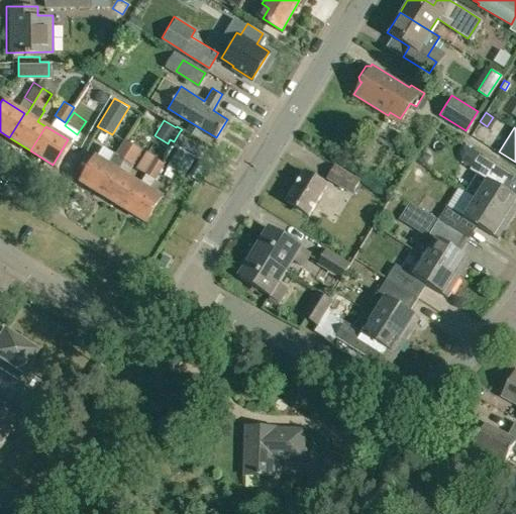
[(189,174),(198,179),(206,163),(207,164),(215,149),(206,143),(205,145),(180,131),(174,141),(173,144),(176,146),(164,167),(180,175),(185,166),(186,167),(193,156),(197,159),(189,174)]
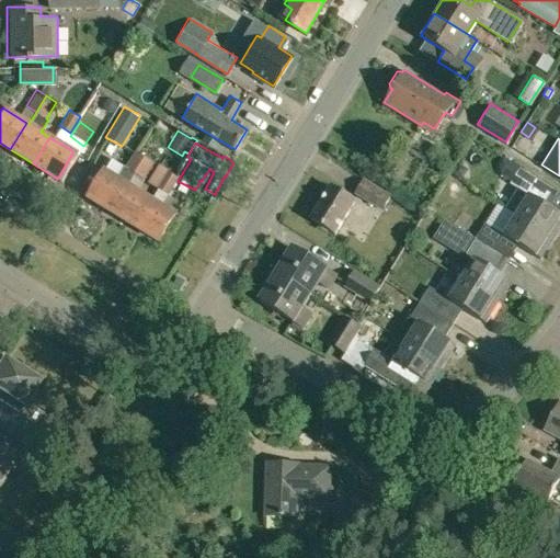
[(87,195),(111,211),(127,183),(134,173),(144,157),(134,150),(125,166),(124,164),(117,177),(103,168),(87,195)]
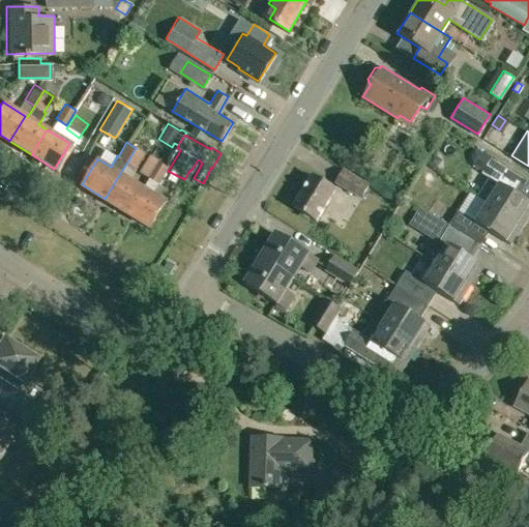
[(135,168),(143,153),(136,148),(126,164),(135,168)]
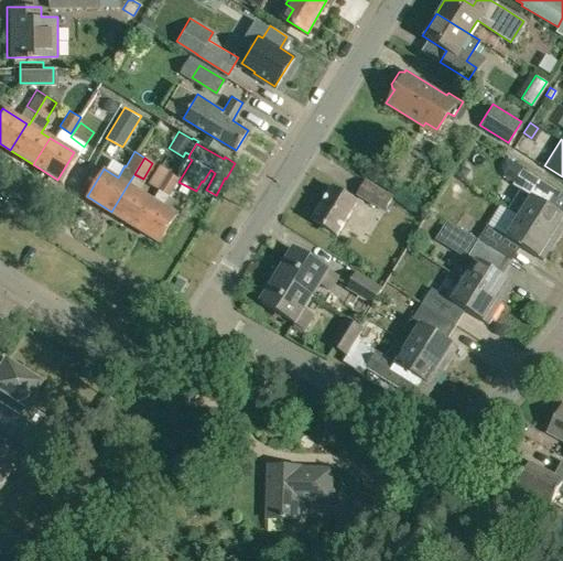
[(517,216),(554,239),(562,225),(562,214),(545,203),(555,189),(521,168),(512,182),(531,194),(517,216)]
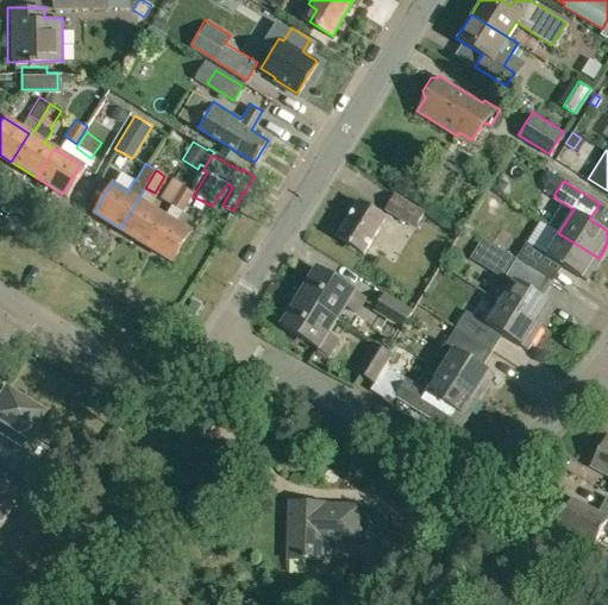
[(170,202),(180,208),(190,191),(181,186),(170,202)]
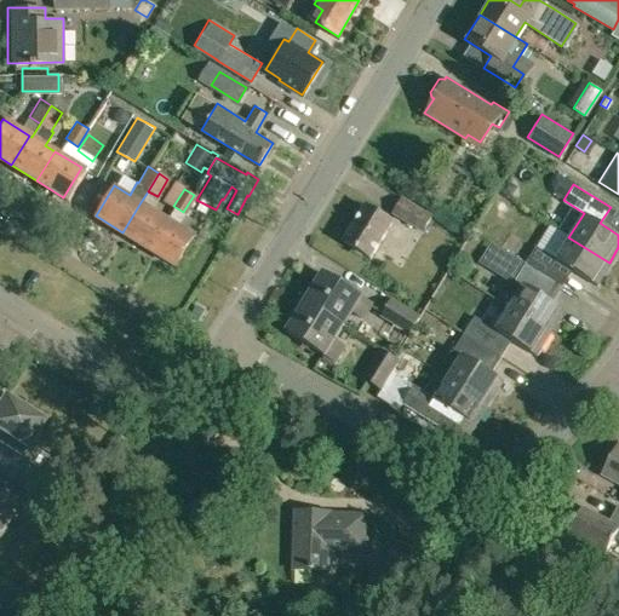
[(390,211),(422,229),(431,213),(401,194),(390,211)]
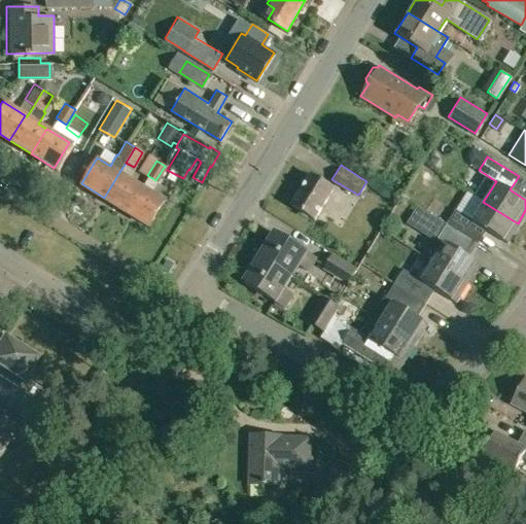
[(104,198),(126,211),(141,185),(128,177),(119,172),(104,198)]
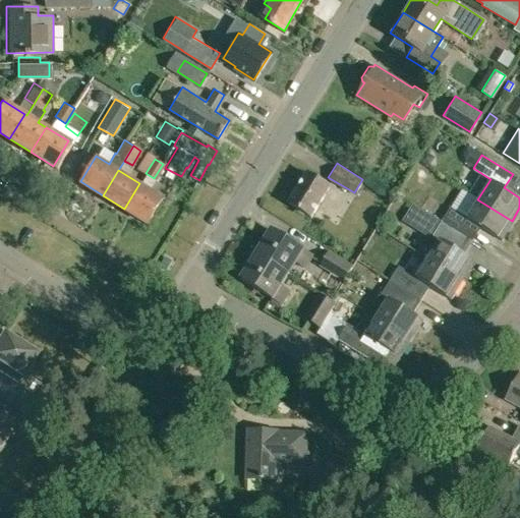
[(287,200),(311,216),(330,185),(305,170),(287,200)]
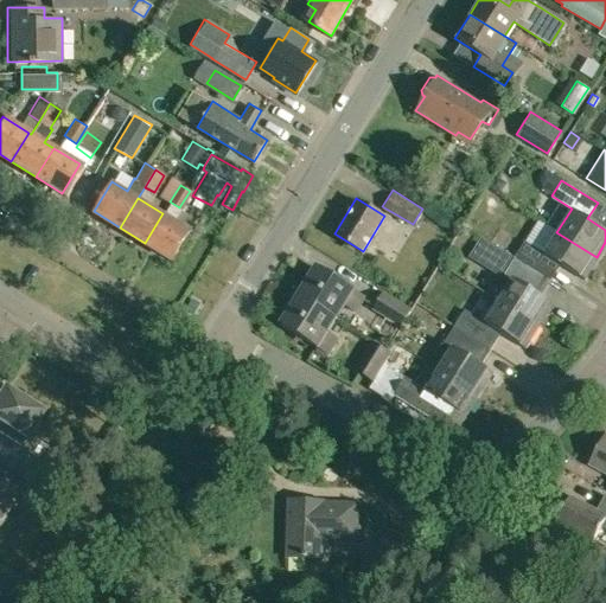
[(145,243),(172,258),(189,229),(173,219),(163,213),(145,243)]
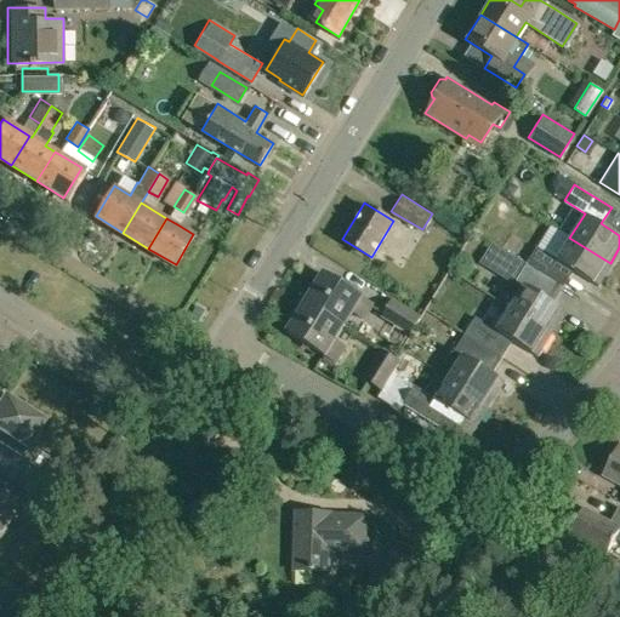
[(524,263),(561,286),(572,269),(597,285),(610,263),(569,238),(556,258),(535,246),(524,263)]
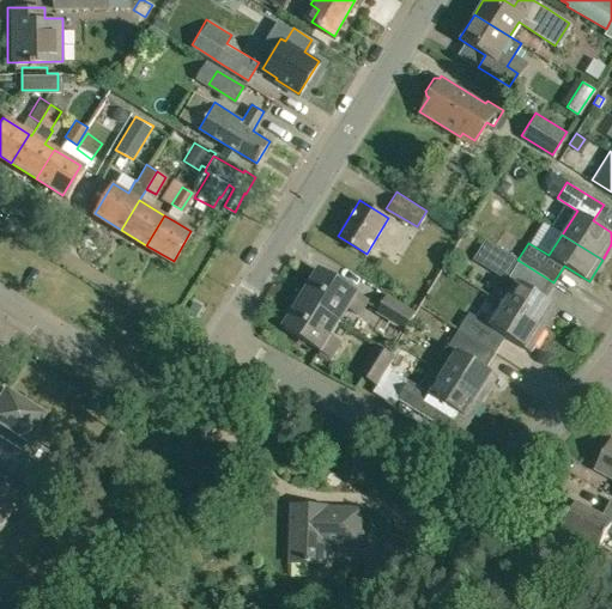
[(477,251),(509,272),(516,259),(485,239),(477,251)]
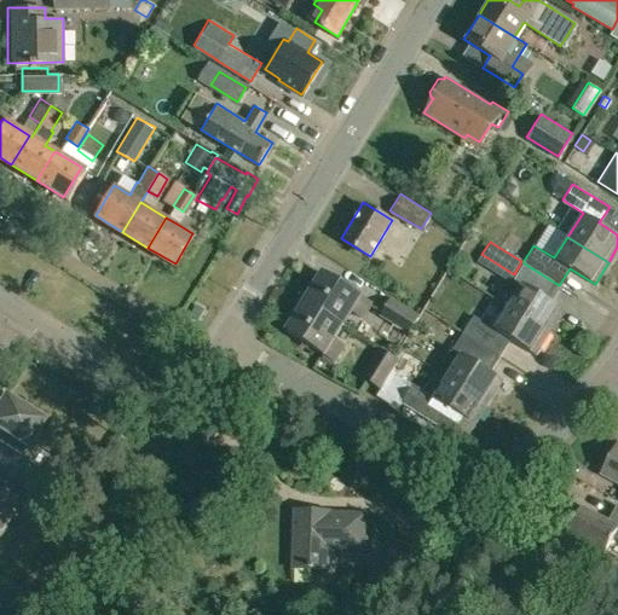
[(507,307),(548,331),(562,309),(549,301),(559,285),(523,262),(513,278),(521,283),(507,307)]
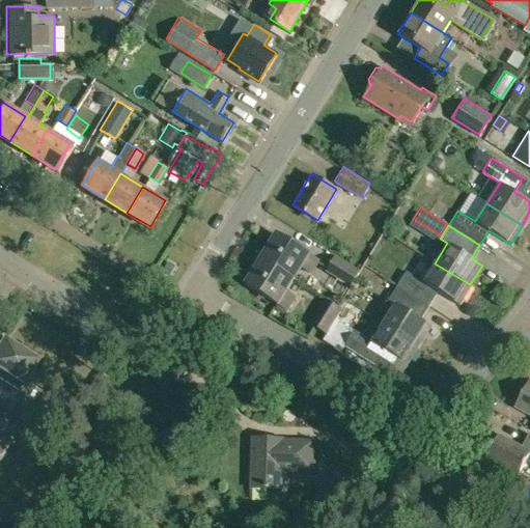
[(275,231),(259,257),(291,276),(299,265),(308,270),(315,256),(275,231)]
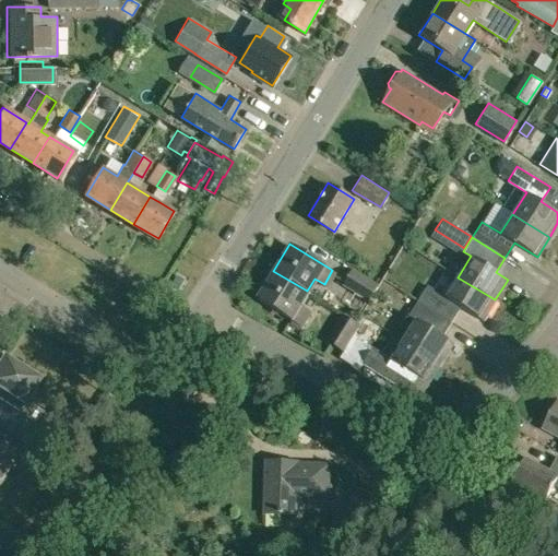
[(341,283),(368,299),(378,283),(352,267),(341,283)]
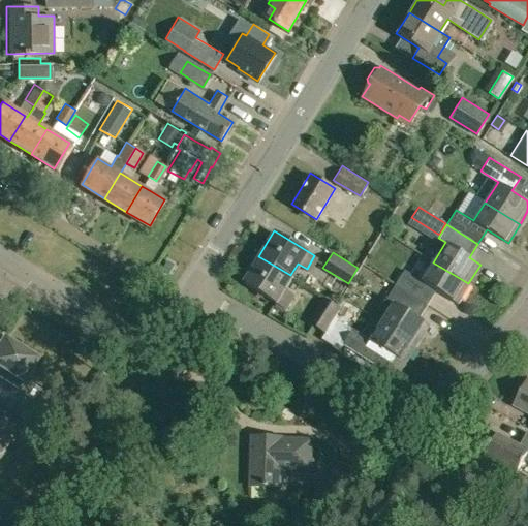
[(243,281),(283,306),(291,292),(283,287),(290,275),(258,256),(243,281)]
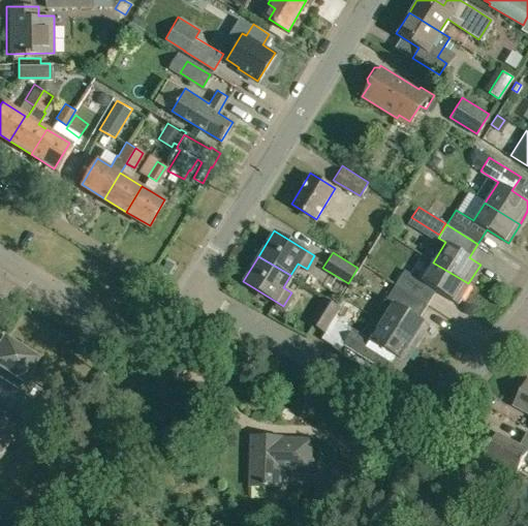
[(395,283),(426,303),(435,288),(457,302),(468,283),(433,263),(422,280),(404,269),(395,283)]
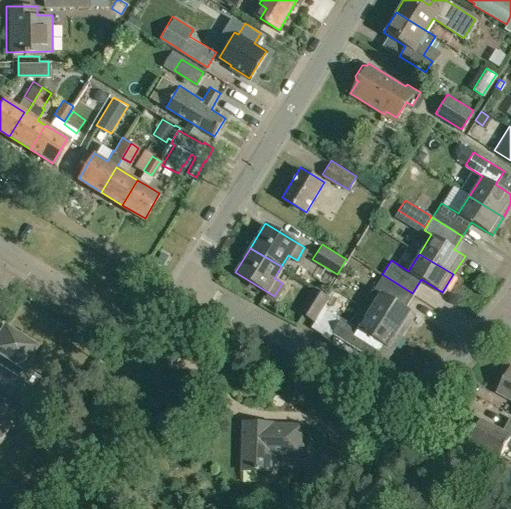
[(369,312),(402,332),(414,313),(404,307),(412,293),(382,274),(374,288),(381,292),(369,312)]
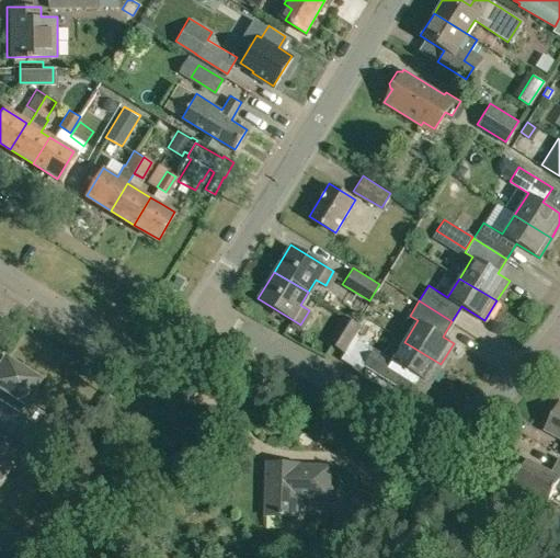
[(326,340),(344,351),(361,325),(342,312),(326,340)]
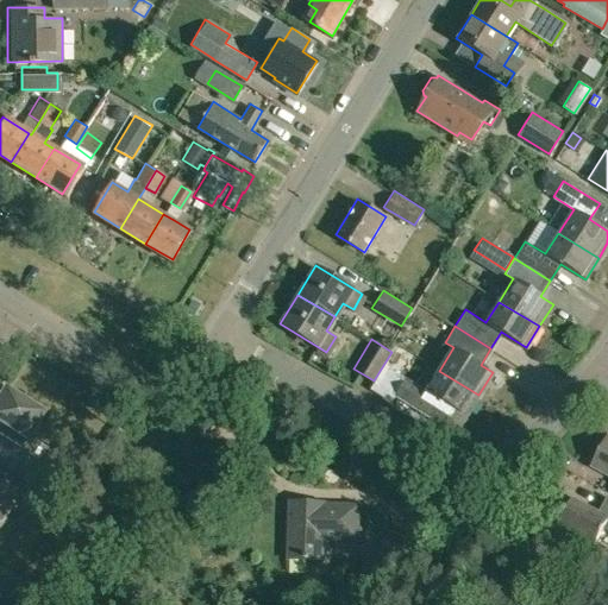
[(439,417),(457,428),(478,395),(439,371),(426,391),(405,378),(395,395),(437,421),(439,417)]
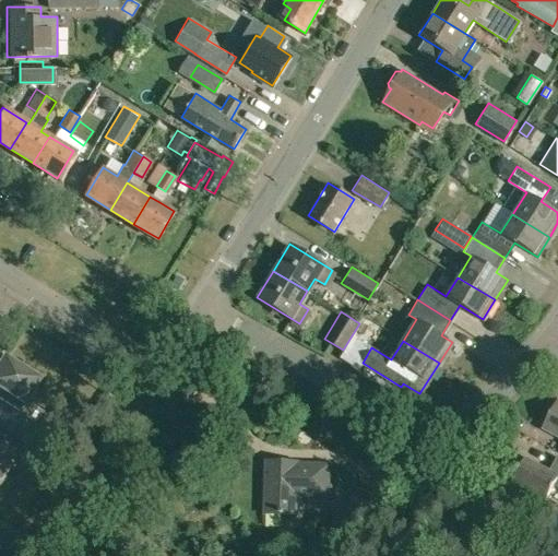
[(0,398),(18,410),(37,378),(1,356),(0,357),(0,398)]
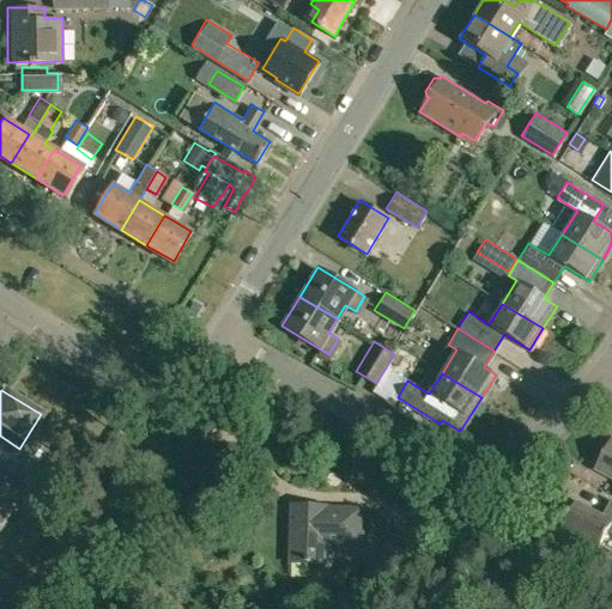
[(611,437),(610,436),(593,467),(611,476),(611,437)]
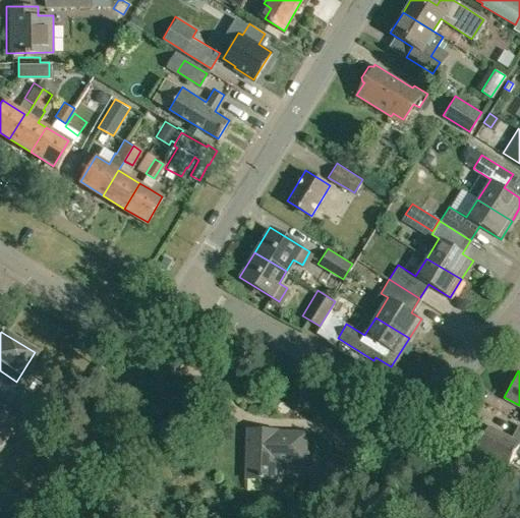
[(0,444),(13,423),(0,414),(0,444)]
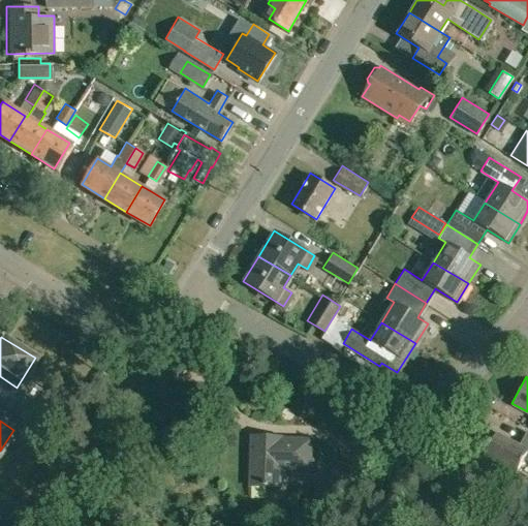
[(483,455),(515,472),(523,457),(527,459),(527,430),(526,429),(518,443),(496,431),(483,455)]
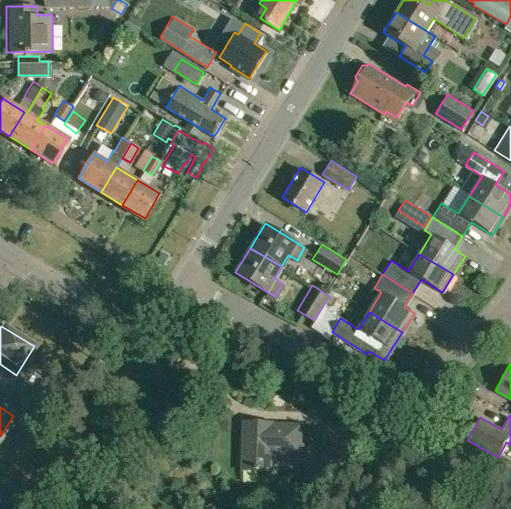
[(240,468),(271,469),(271,454),(299,455),(300,422),(282,422),(242,420),(240,468)]
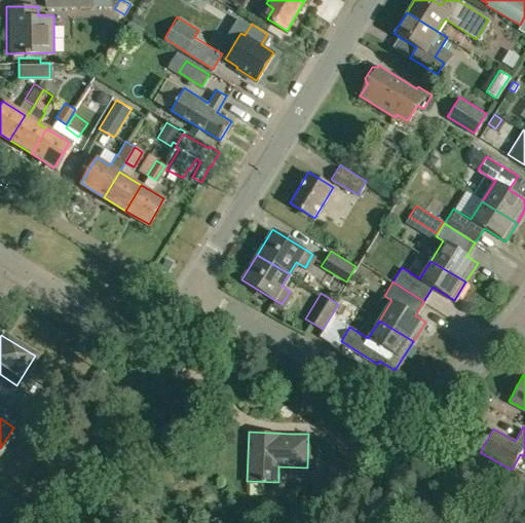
[(315,484),(339,499),(364,460),(339,446),(315,484)]
